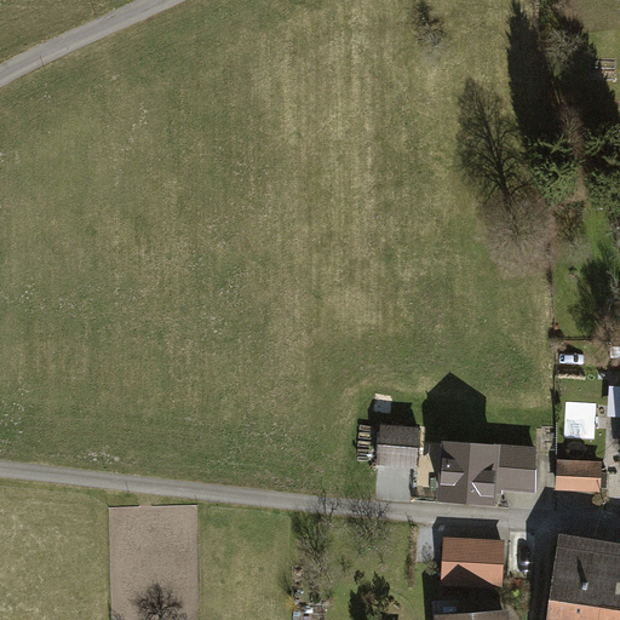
[(418,426),(379,423),(375,463),(414,465),(418,426)]
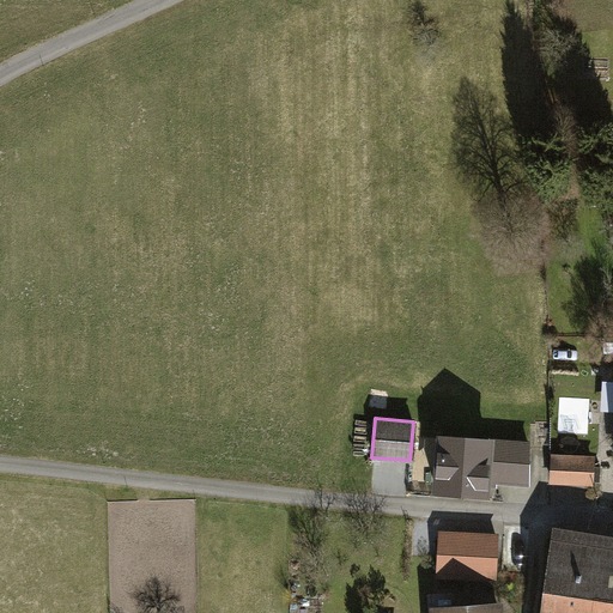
[(530,438),(434,432),(430,493),(486,497),(487,481),(528,485),(530,438)]
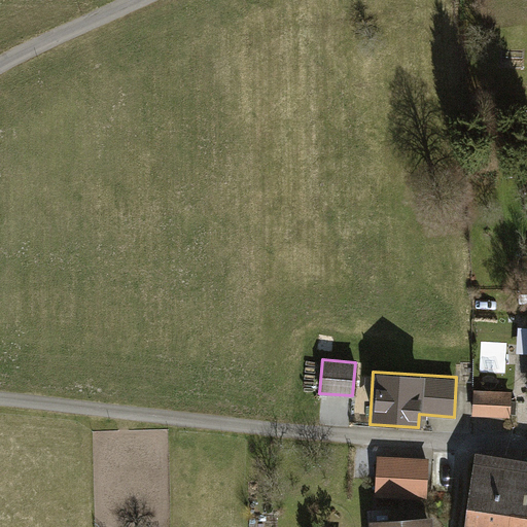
[(512,392),(473,390),(471,415),(511,417),(512,392)]
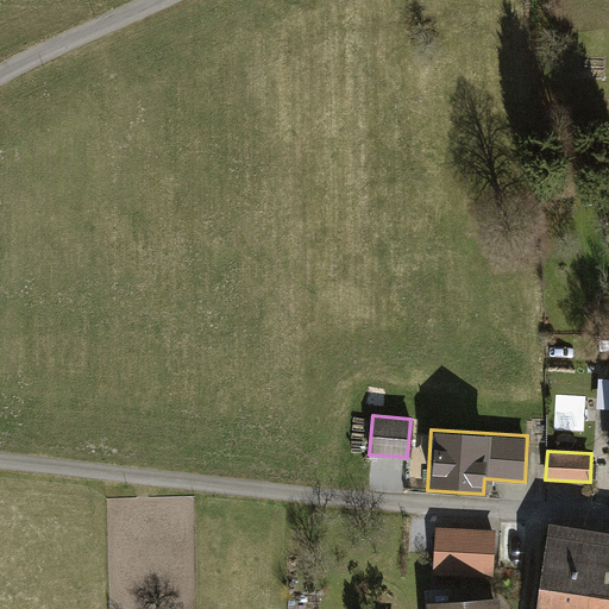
[(435,526),(433,573),(494,577),(495,565),(496,528),(435,526)]
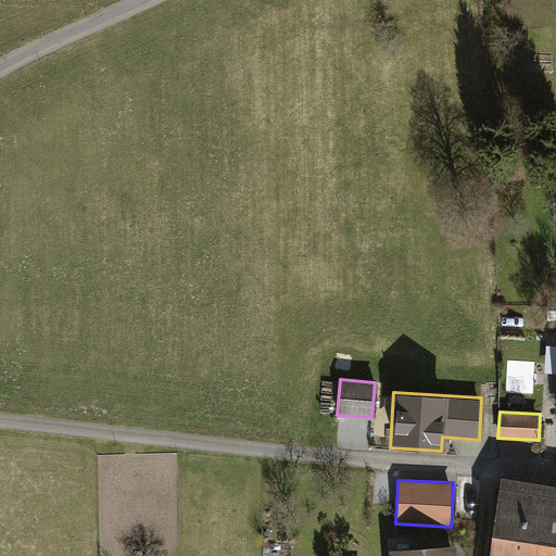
[(555,555),(555,488),(505,481),(493,555),(555,555)]
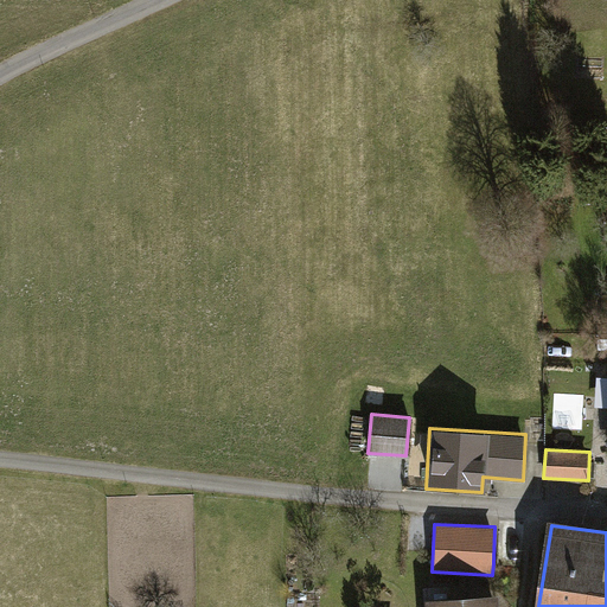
[(426,600),(426,606),(499,606),(499,593),(426,600)]
